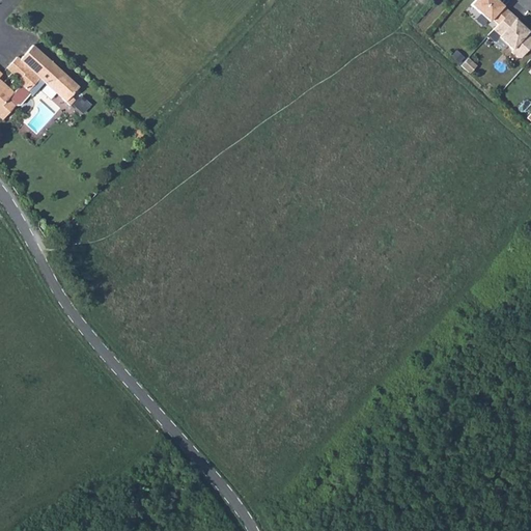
[(492,19),(498,24),(509,11),(496,0),(474,0),(471,5),(488,22),(492,19)]
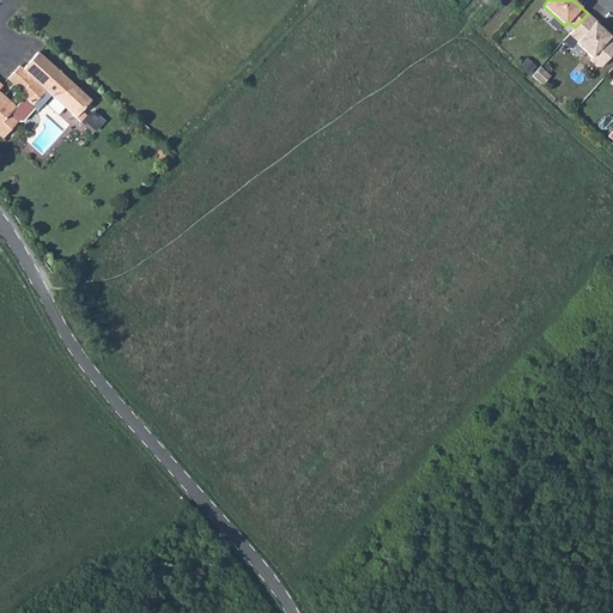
[(596,22),(588,13),(575,28),(569,35),(577,42),(576,43),(590,58),(592,61),(598,67),(601,66),(612,53),(612,43),(608,38),(600,32),(602,30),(594,23),(596,22)]
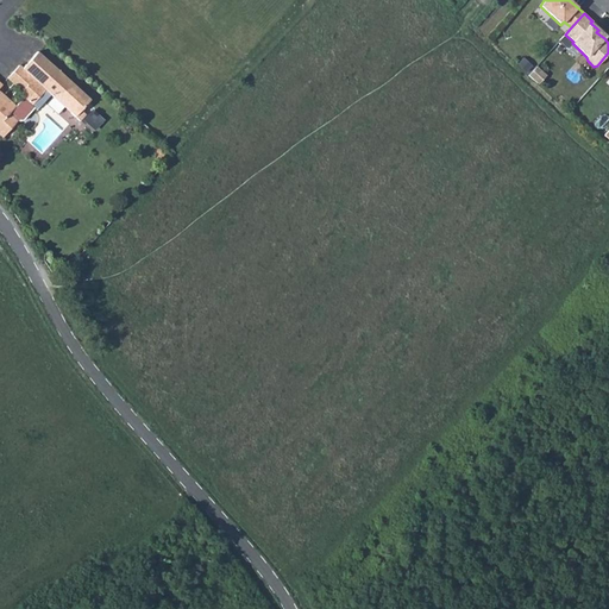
[(607,35),(592,22),(590,23),(598,30),(596,32),(604,38),(607,35)]
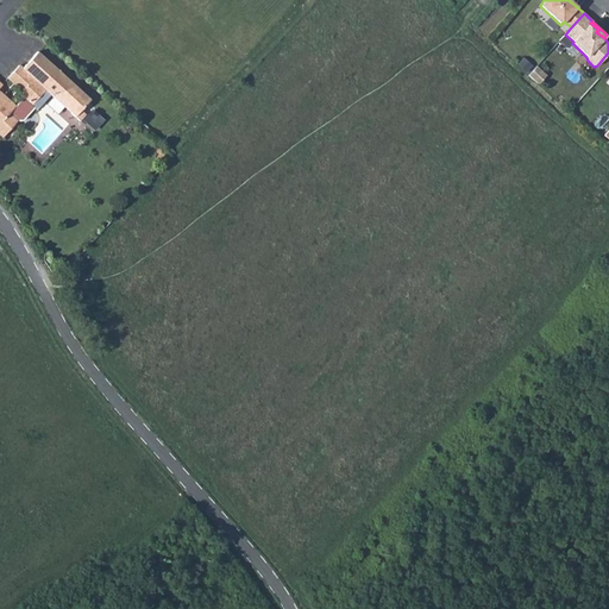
[(24,69),(48,90),(82,121),(88,114),(83,111),(92,100),(39,52),(24,69)]
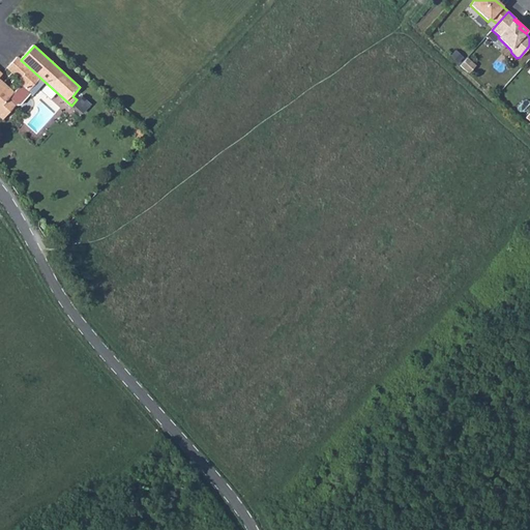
[(475,64),(468,57),(461,65),(468,72),(475,64)]
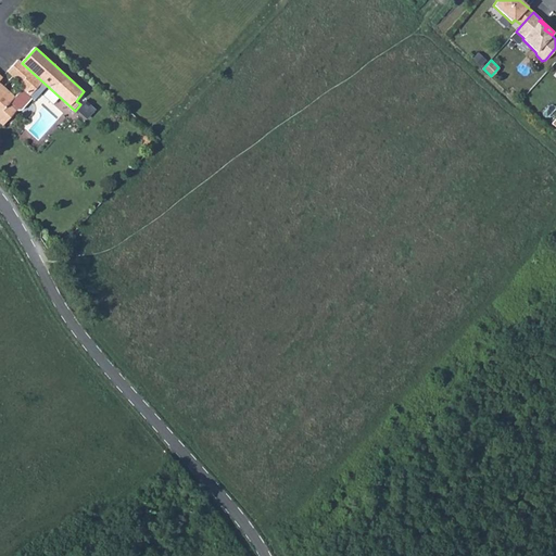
[(19,61),(10,72),(25,86),(24,88),(32,95),(43,83),(22,63),(19,61)]
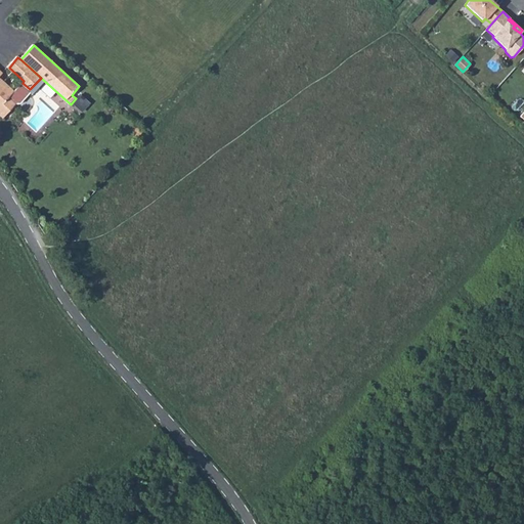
[(9,97),(14,91),(0,78),(0,75),(2,73),(0,71),(0,113),(4,117),(16,103),(9,97)]
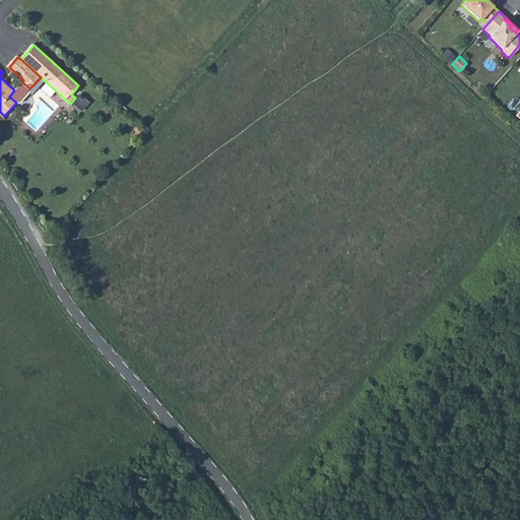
[(9,96),(16,103),(16,102),(20,105),(33,91),(29,88),(22,82),(14,90),(9,96)]
